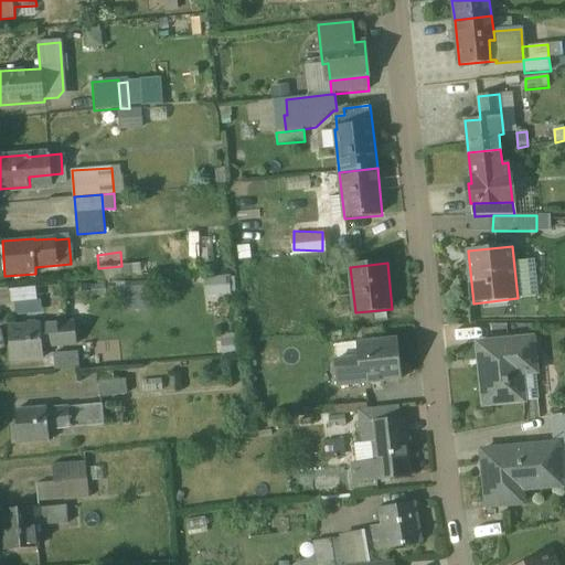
[(121,266),(98,268),(99,278),(141,275),(140,264),(121,266)]
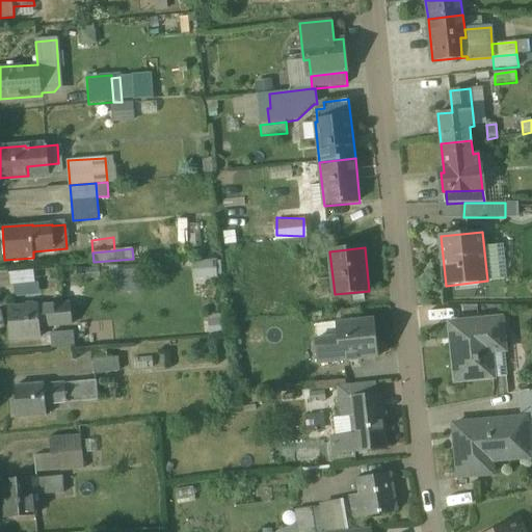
[(189,259),(190,275),(219,274),(218,258),(189,259)]
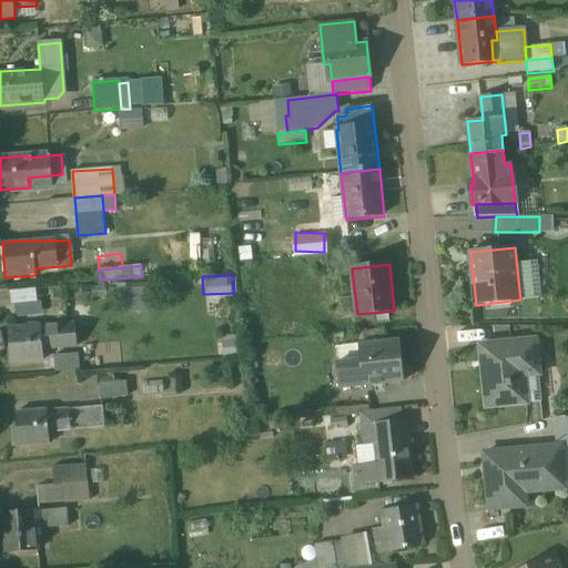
[(4,288),(6,302),(32,301),(32,286),(4,288)]
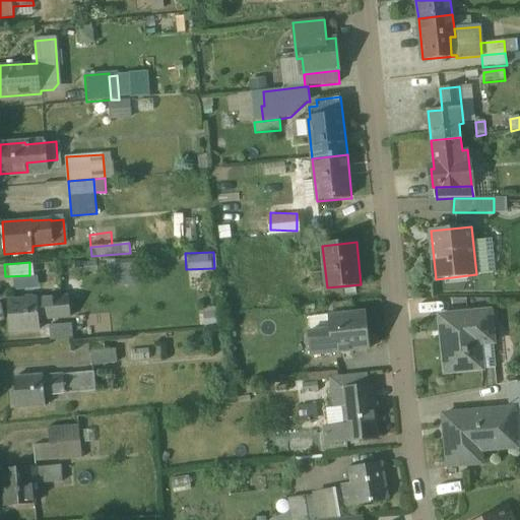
[(38,299),(10,301),(12,332),(40,329),(40,319),(70,317),(69,306),(59,307),(59,299),(38,300),(38,299)]
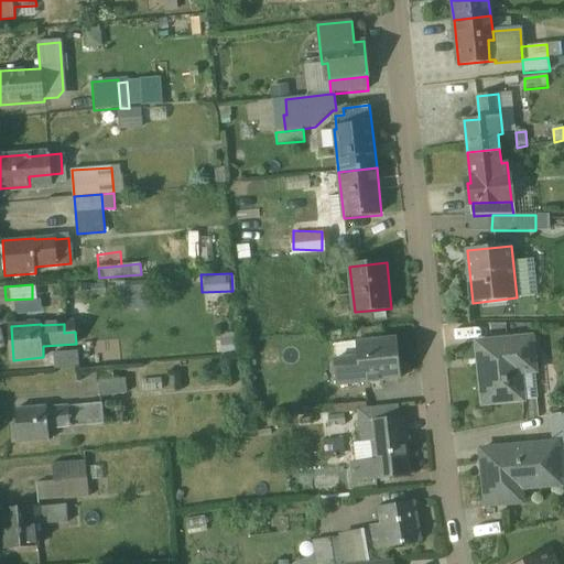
[(533,337),(478,344),(485,405),(525,401),(522,368),(537,366),(533,337)]
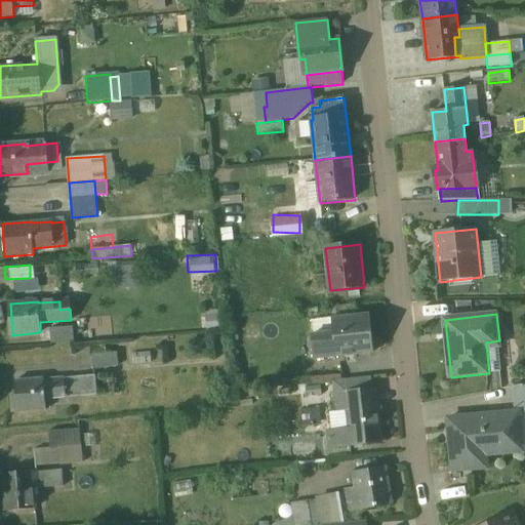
[(368,316),(333,319),(311,321),(313,336),(331,334),(334,358),(372,354),(368,316)]
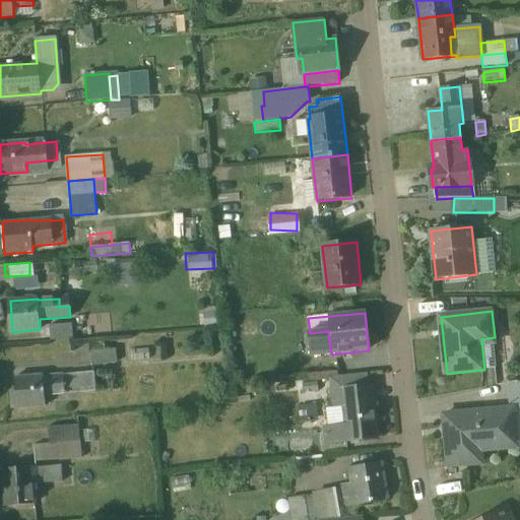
[(74,324),(52,326),(53,339),(75,337),(74,324)]
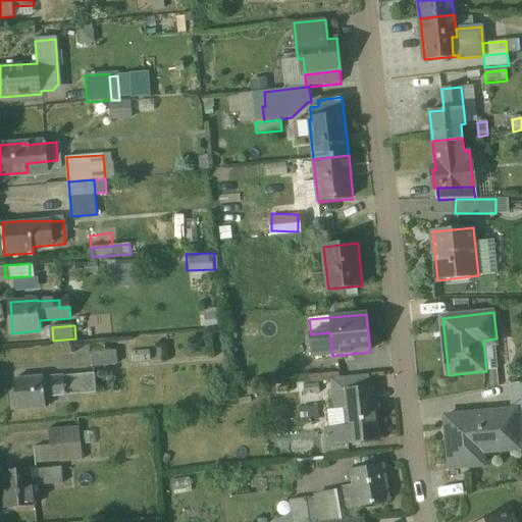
[(116,351),(92,354),(93,367),(117,365),(116,351)]
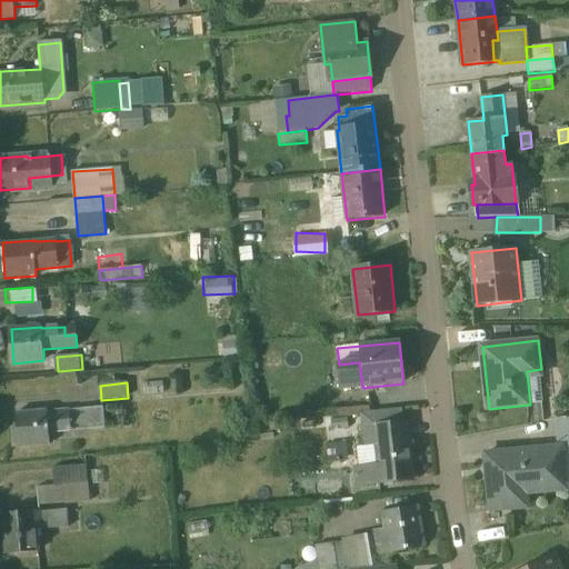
[(105,406),(90,407),(91,429),(107,428),(105,406)]
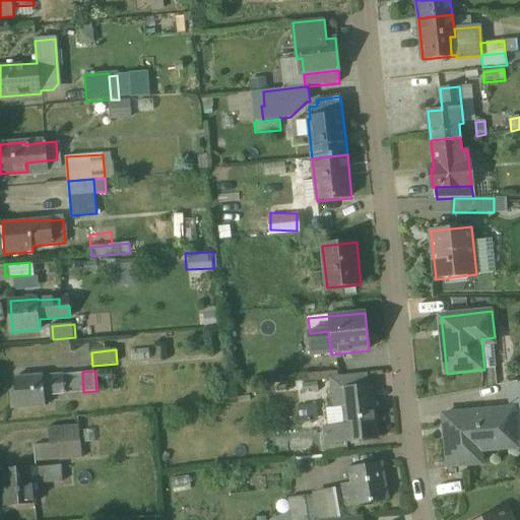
[(75,373),(65,374),(66,393),(67,394),(76,393),(75,373)]
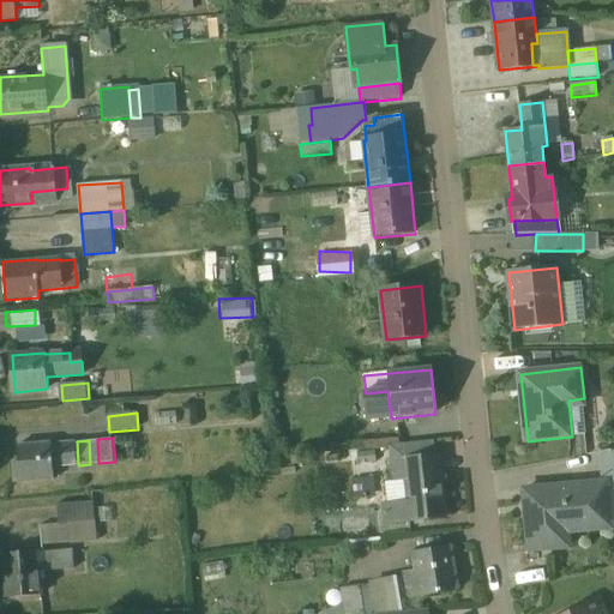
[(52,443),(19,445),(20,462),(13,462),(16,482),(55,479),(54,467),(78,464),(77,441),(52,444),(52,443)]
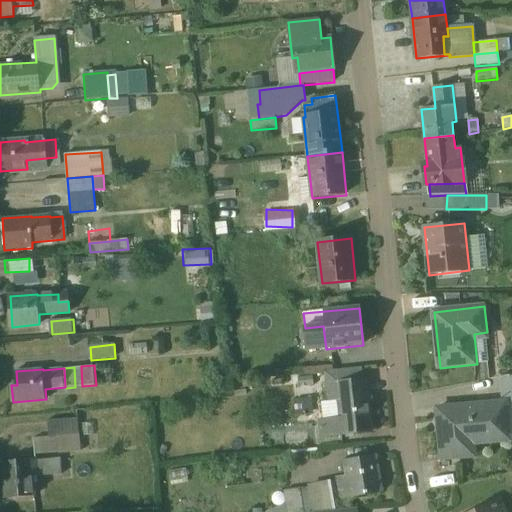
[(361,369),(325,373),(327,384),(362,381),(361,369)]
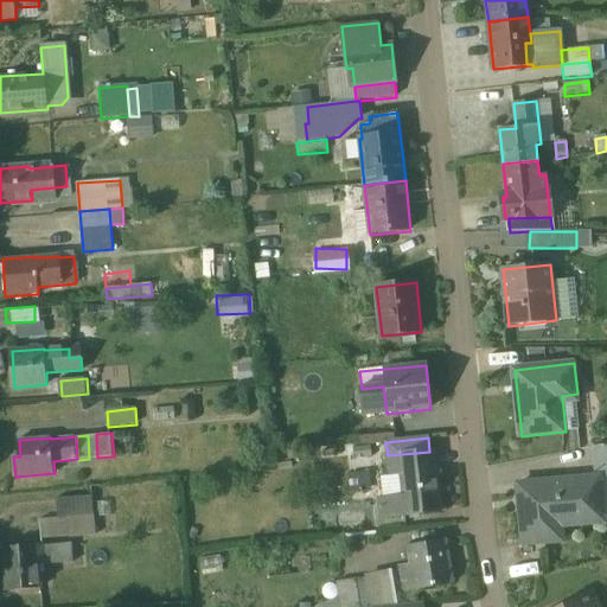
[(606,446),(593,449),(595,479),(602,479),(606,478),(606,446)]
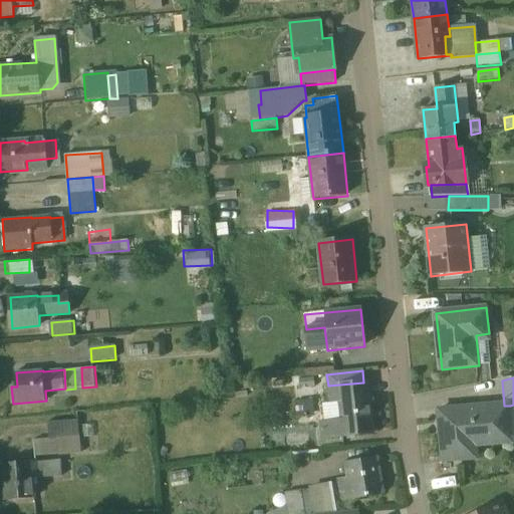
[(363,382),(328,386),(330,402),(340,401),(343,418),(321,421),(324,437),(374,432),(370,397),(365,398),(363,382)]
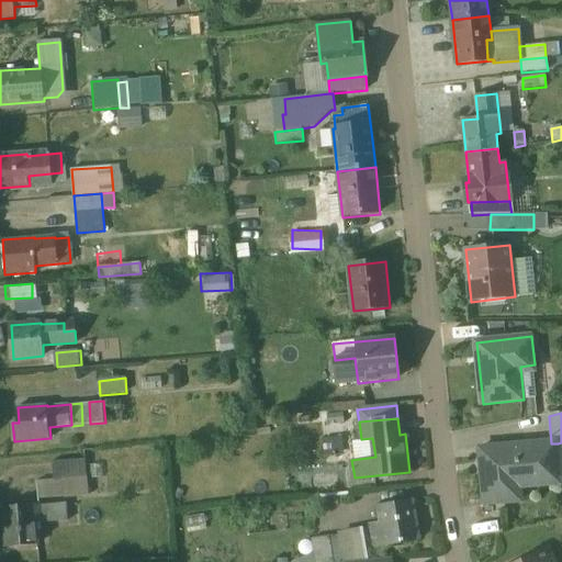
[(336,439),(325,440),(327,457),(338,456),(336,439)]
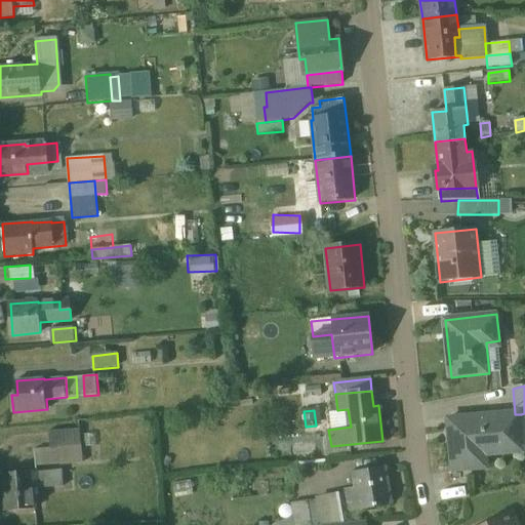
[(515,414),(451,419),(452,433),(451,433),(454,472),(488,469),(487,456),(524,453),(521,414),(515,414)]
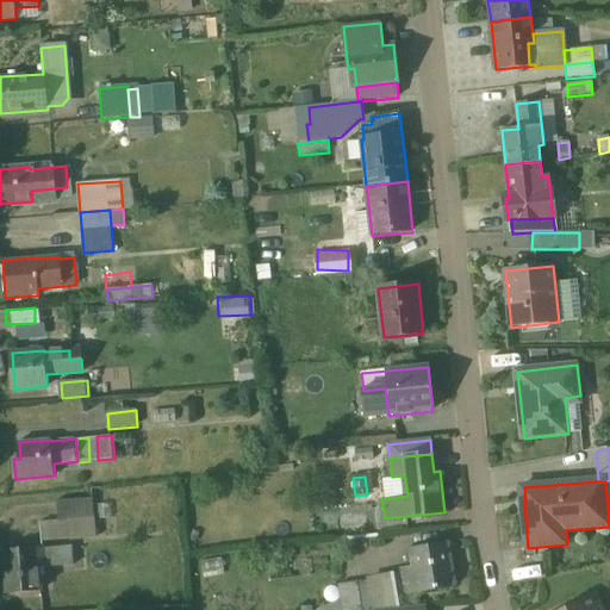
[(94,498),(57,502),(58,521),(95,518),(94,498)]
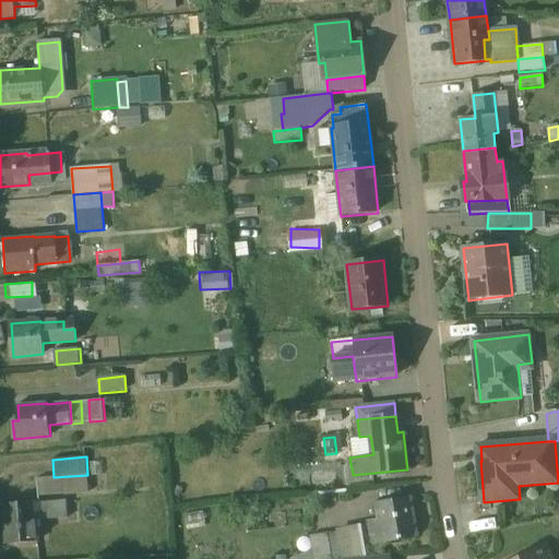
[(54,477),(38,478),(39,497),(90,494),(87,475),(54,477)]
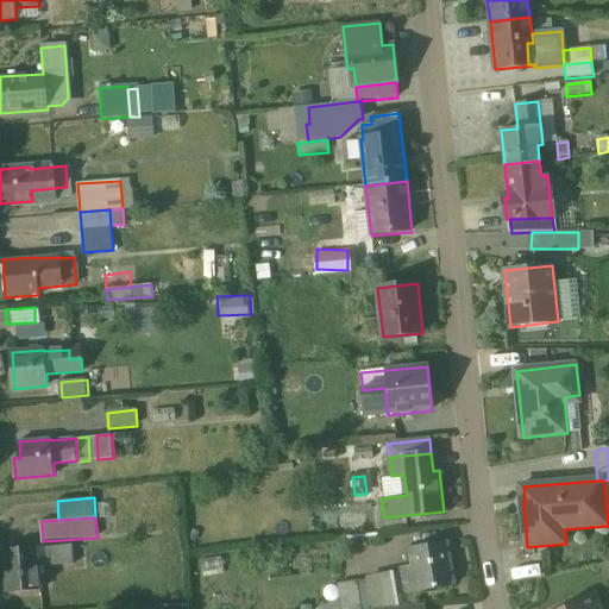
[(447,542),(407,548),(410,566),(397,567),(402,592),(453,584),(447,542)]
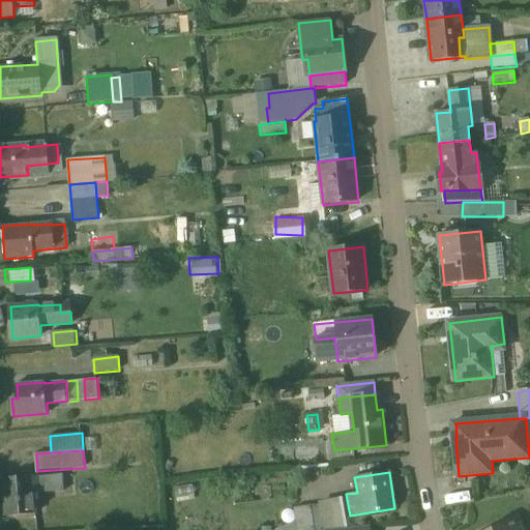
[(63,476),(4,480),(6,517),(36,513),(34,495),(64,493),(63,476)]
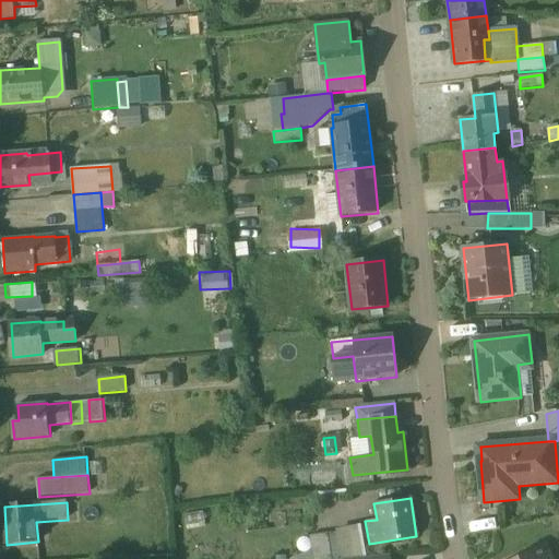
[(357,525),(336,528),(336,532),(341,558),(352,558),(364,558),(357,525)]
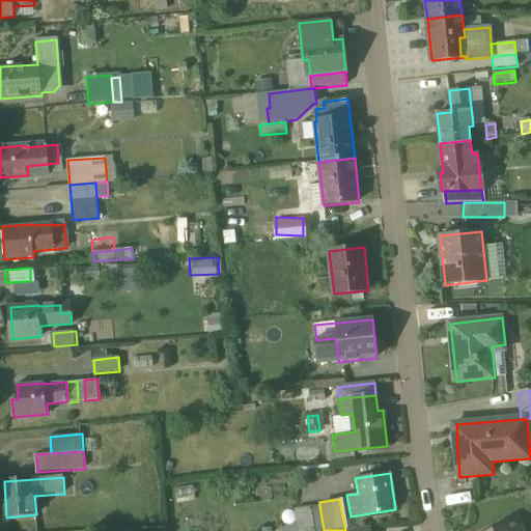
[(324,530),(319,505),(294,509),(297,530),(324,530)]
